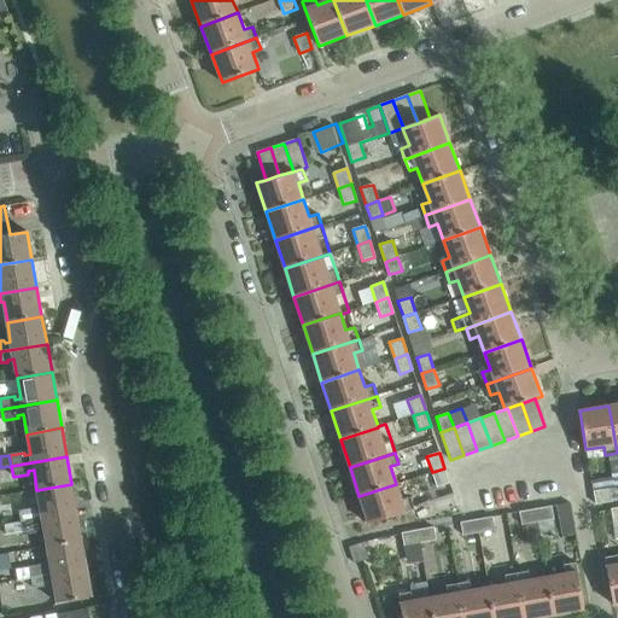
[(449,483),(444,468),(432,472),(436,487),(449,483)]
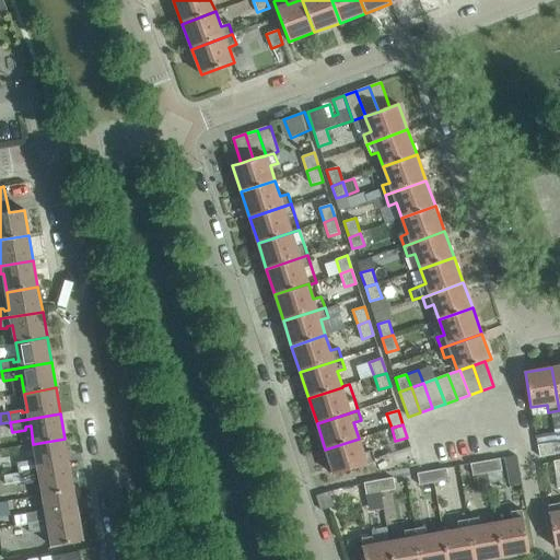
[(70,464),(65,439),(33,444),(36,462),(32,463),(31,461),(18,463),(20,473),(70,464)]
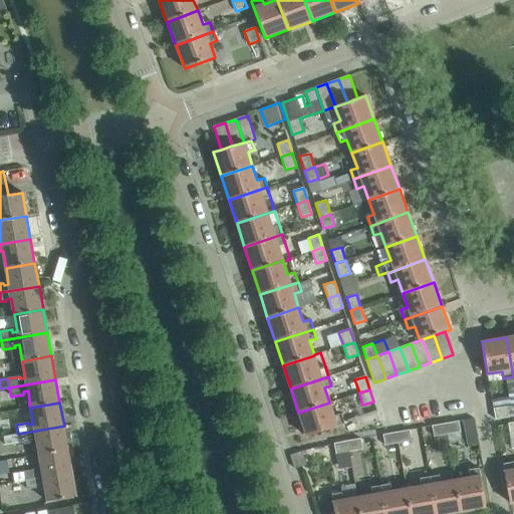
[(334,416),(329,403),(298,413),(306,436),(344,424),(341,414),(334,416)]
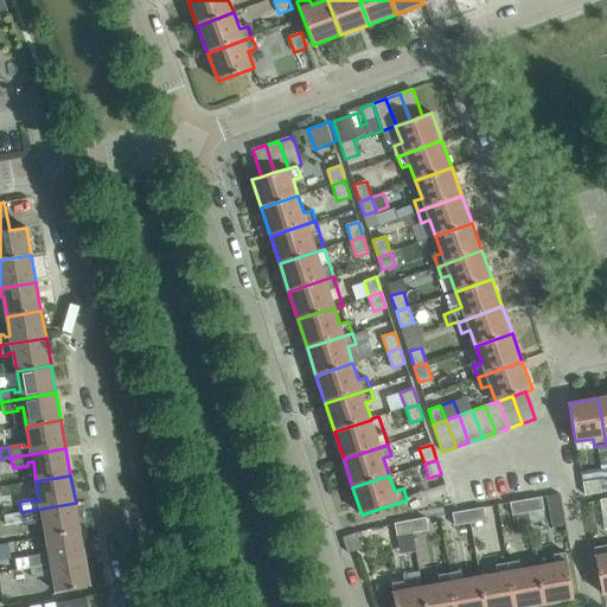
[(601,492),(600,480),(583,483),(586,494),(601,492)]
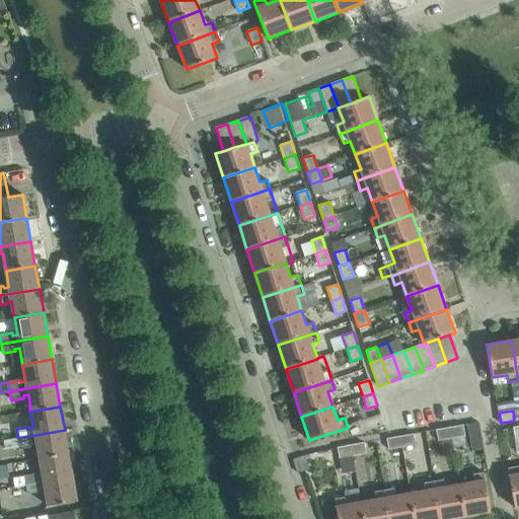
[(465,436),(463,425),(450,427),(452,438),(465,436)]
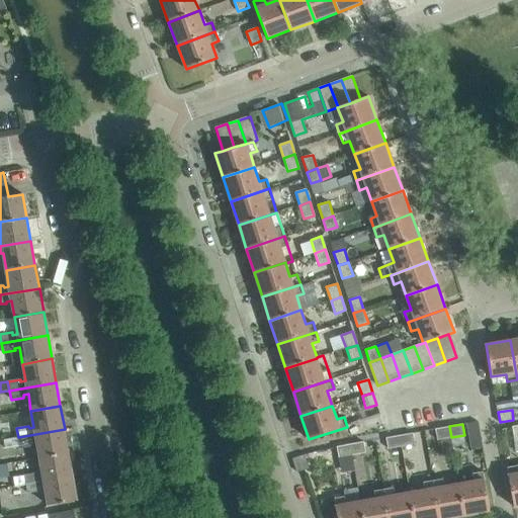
[(451,437),(449,426),(435,429),(437,439),(451,437)]
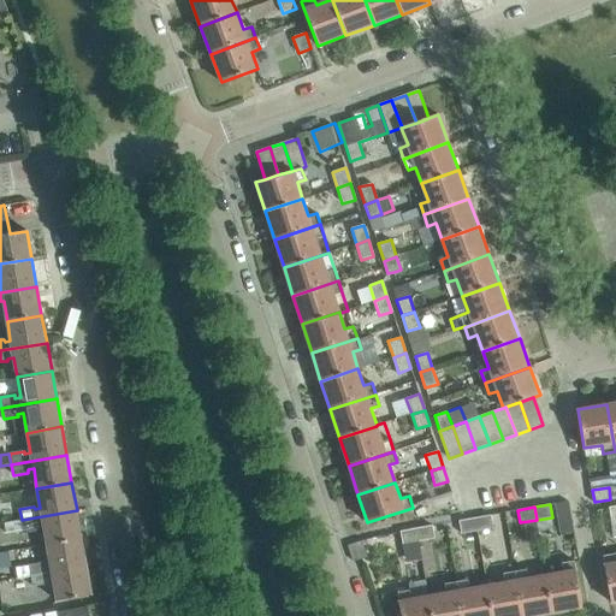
[(82,538),(77,510),(22,520),(23,531),(37,528),(37,526),(43,525),(47,544),(82,538)]
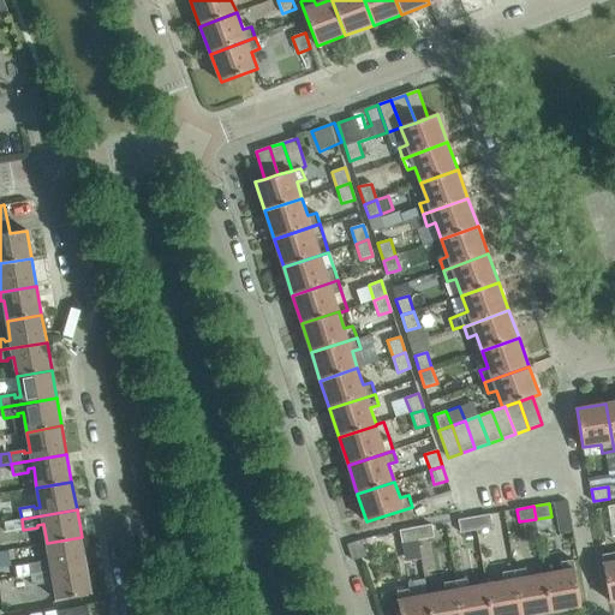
[(493,527),(490,514),(475,517),(477,530),(493,527)]
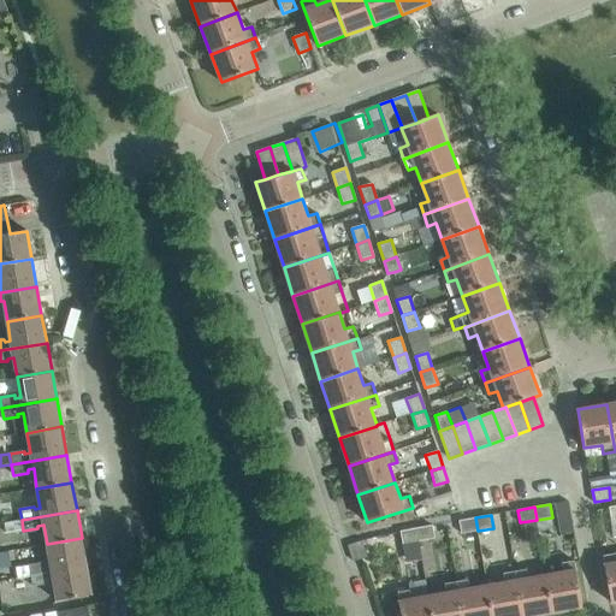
[(478,531),(475,517),(458,520),(461,533),(478,531)]
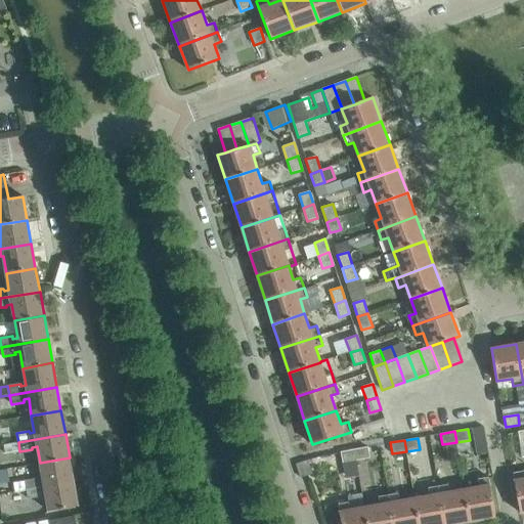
[(18,442),(3,445),(5,454),(19,451),(18,442)]
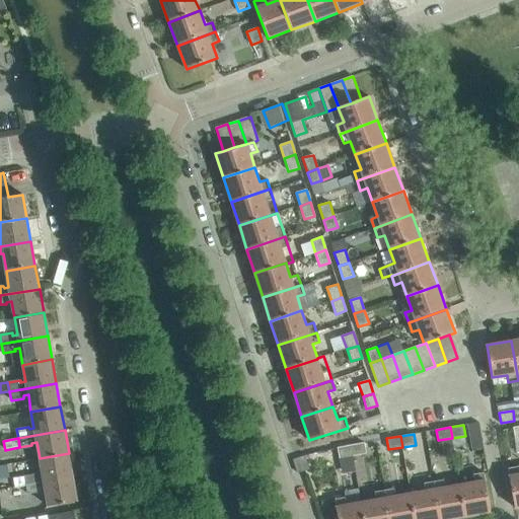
[(366,454),(364,442),(351,445),(354,456),(366,454)]
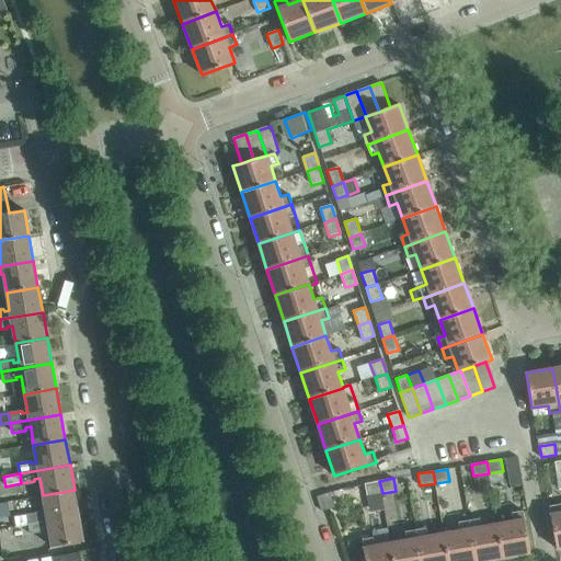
[(382,493),(379,481),(365,483),(367,495),(382,493)]
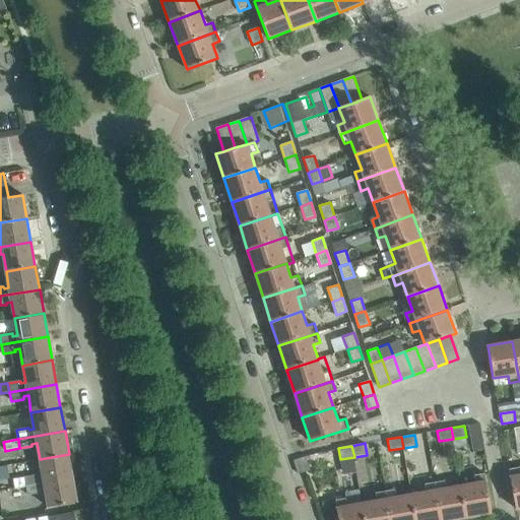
[(73,477),(69,454),(40,459),(43,476),(38,477),(37,474),(24,477),(26,486),(73,477)]
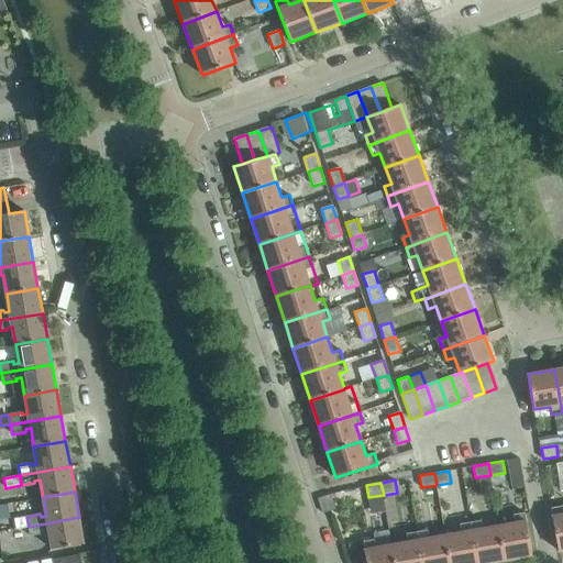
[(330,493),(320,496),(324,512),(330,510),(335,509),(330,493)]
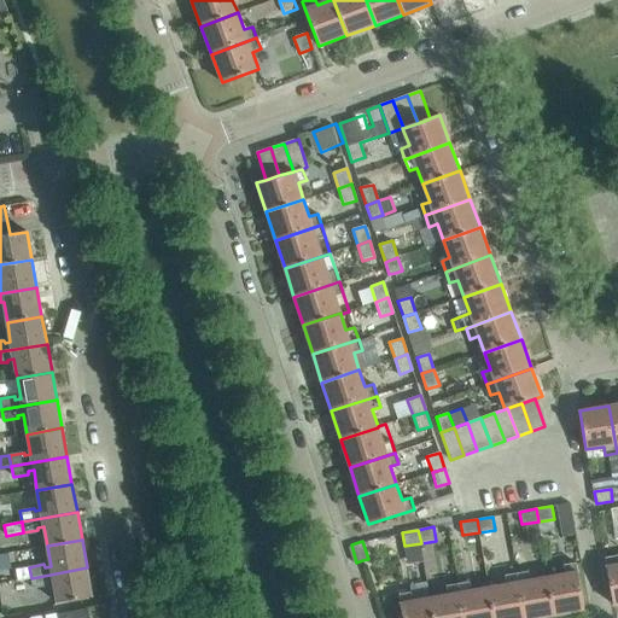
[(617,604),(617,559),(617,555),(605,558),(613,605),(617,604)]
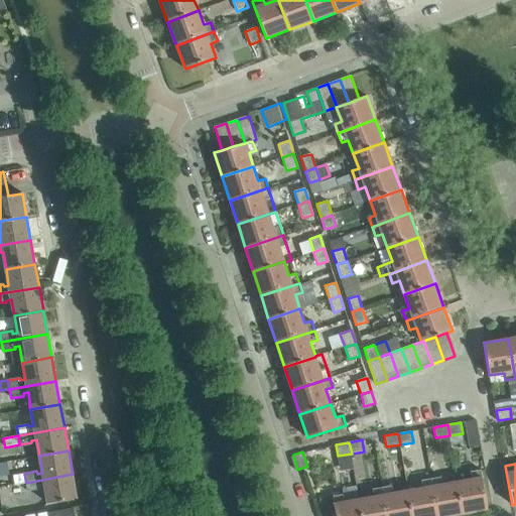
[(472,479),(458,482),(463,514),(488,510),(481,470),(471,472),(472,479)]
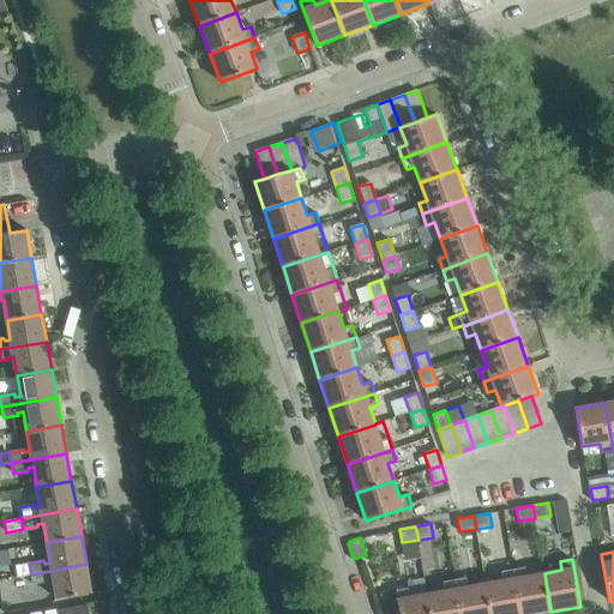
[(29,564),(14,566),(17,577),(31,575),(29,564)]
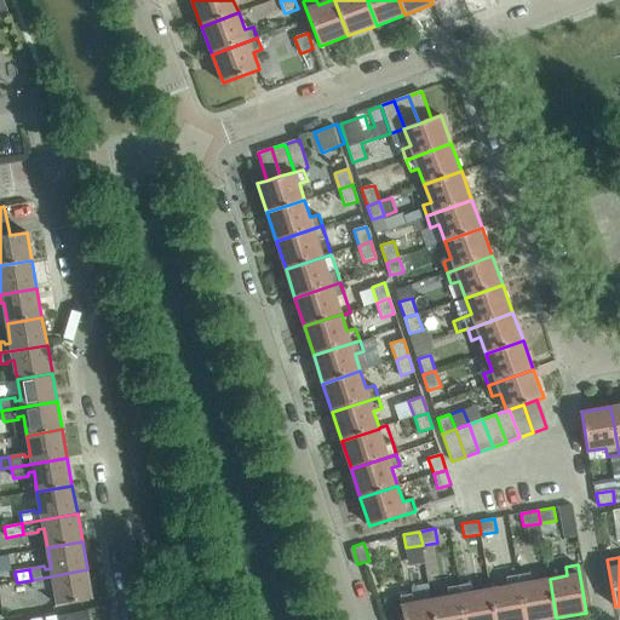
[(92,598),(87,569),(32,580),(33,590),(49,587),(47,585),(53,584),(57,604),(92,598)]
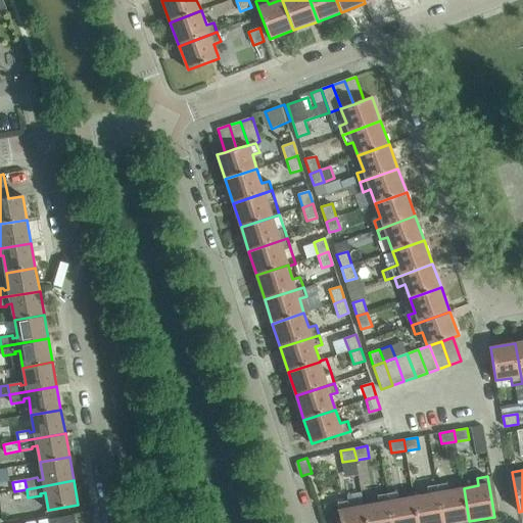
[(457,522),(469,521),(464,488),(448,490),(447,483),(437,485),(443,522),(457,522)]
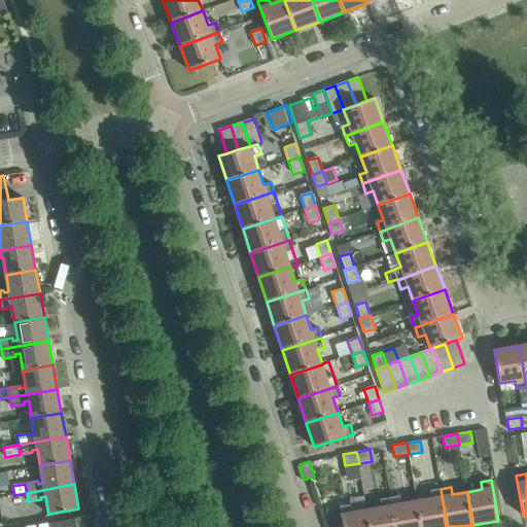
[(447,526),(441,489),(430,491),(431,498),(417,501),(421,526),(447,526)]
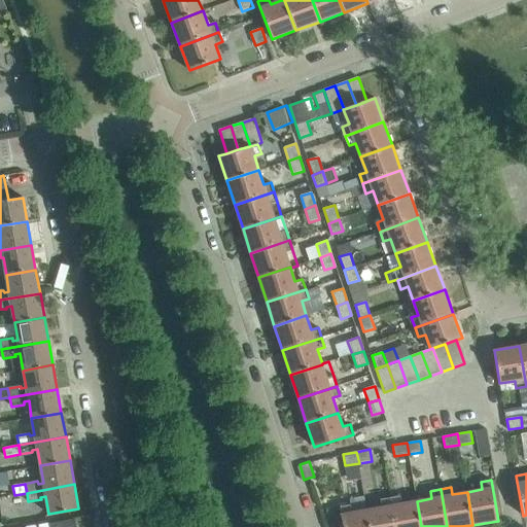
[(421,526),(417,501),(401,503),(400,496),(390,498),(395,526),(421,526)]
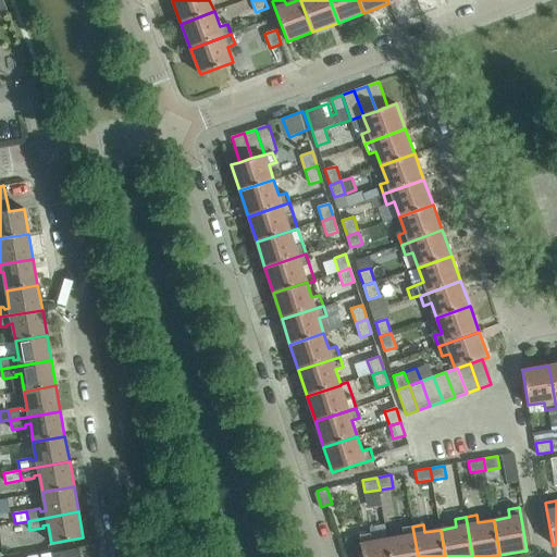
[(418,556),(412,527),(401,528),(404,536),(387,539),(390,556),(418,556)]
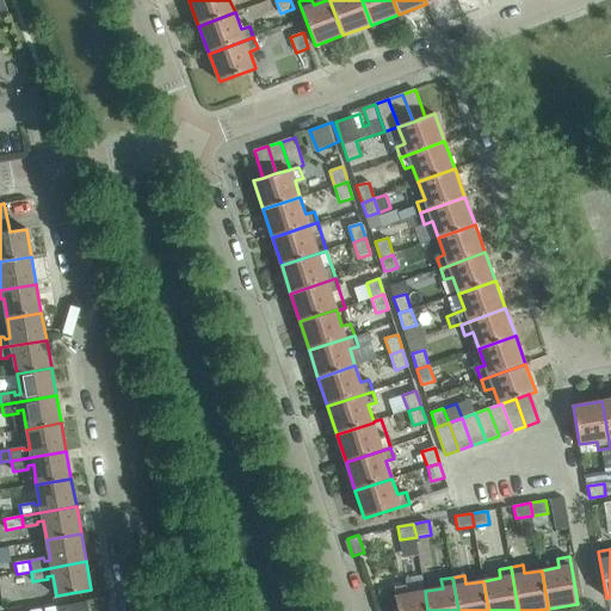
[(427,610),(425,591),(408,594),(406,586),(394,587),(397,610),(427,610)]
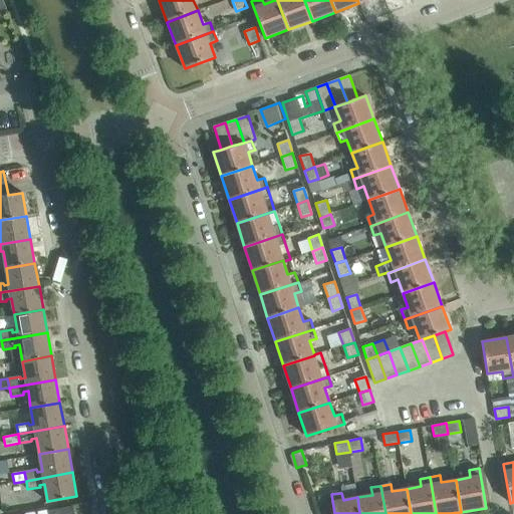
[(73,513),(72,505),(47,509),(48,513),(73,513)]
